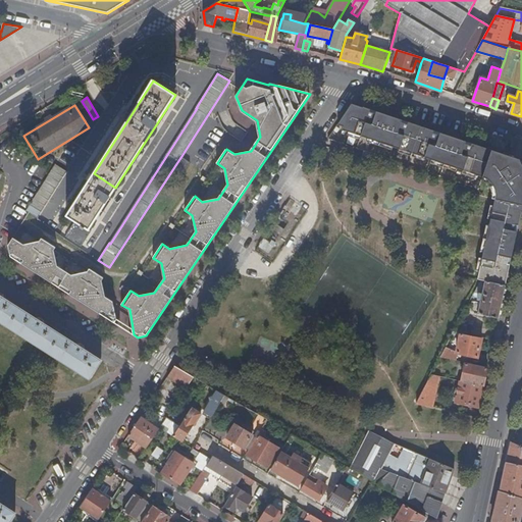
[(494,198),(477,279),(481,280),(505,285),(521,204),(521,167),(521,166),(517,165),(519,160),(386,116),(364,108),(363,109),(352,106),(338,126),(344,127),(343,131),(483,177),(487,179),(489,180),(492,185),(493,188),(494,191),(496,196),(494,198)]
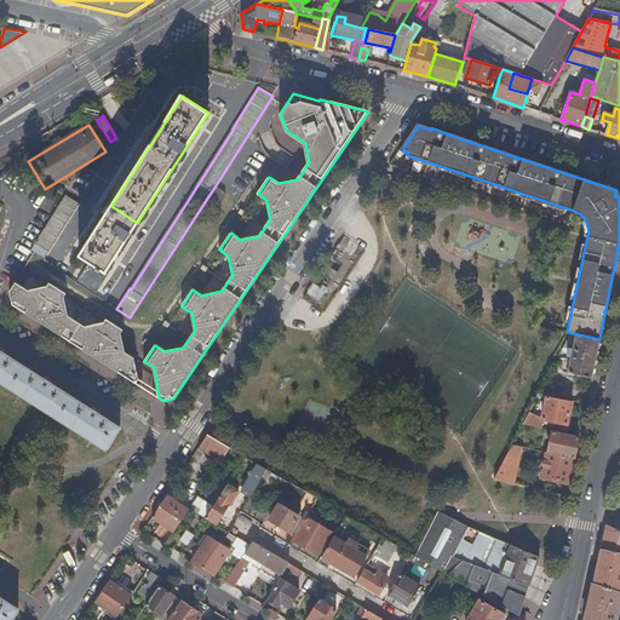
[(225,193),(216,185),(208,196),(218,204),(225,193)]
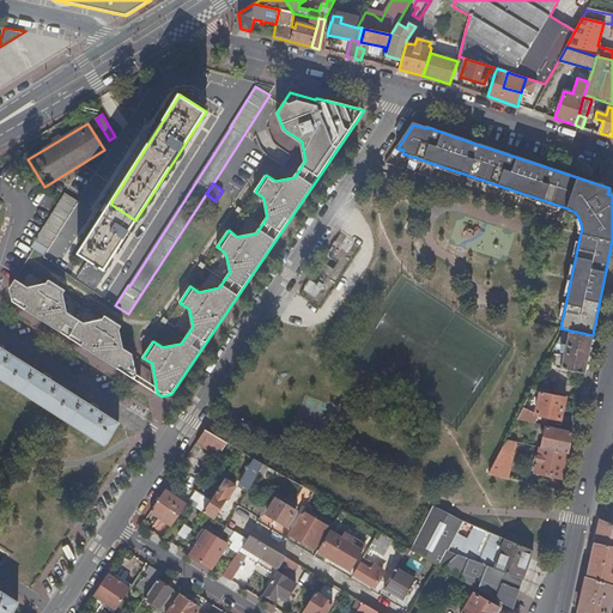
[(65,193),(62,196),(29,249),(43,258),(79,202),(66,194),(65,193)]
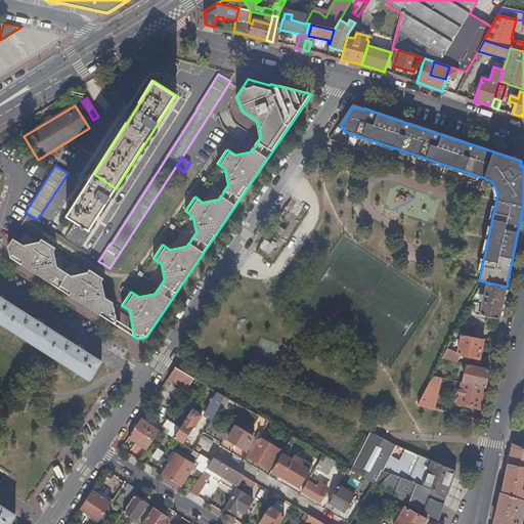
[(89,230),(116,188),(103,180),(94,174),(67,217),(76,222),(66,237),(81,248),(91,232),(89,230)]
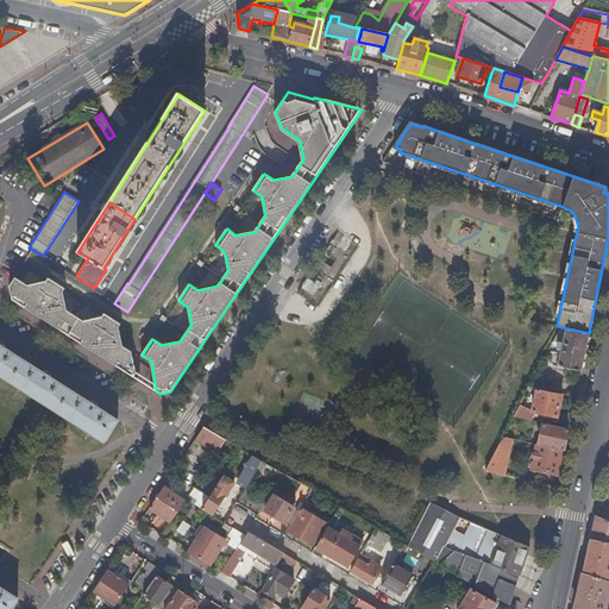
[(12,300),(77,341),(93,320),(85,321),(67,309),(63,293),(64,289),(48,278),(45,282),(27,286),(16,278),(10,287),(12,300)]
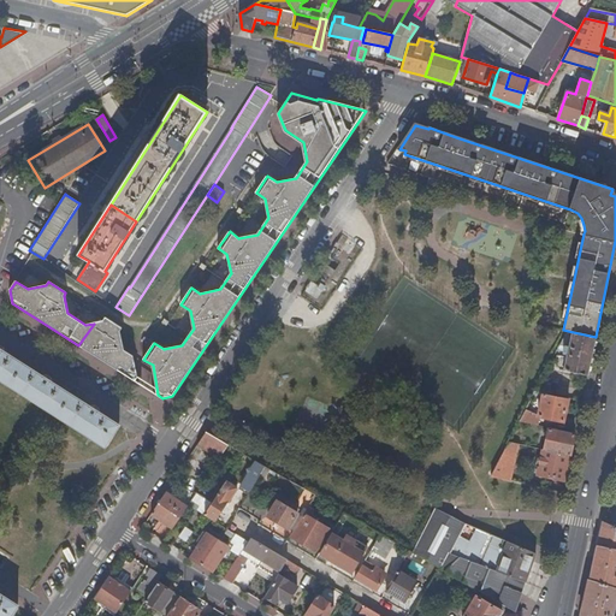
[(94,324),(78,345),(135,381),(138,375),(132,355),(125,350),(120,331),(122,329),(106,318),(104,321),(94,324)]
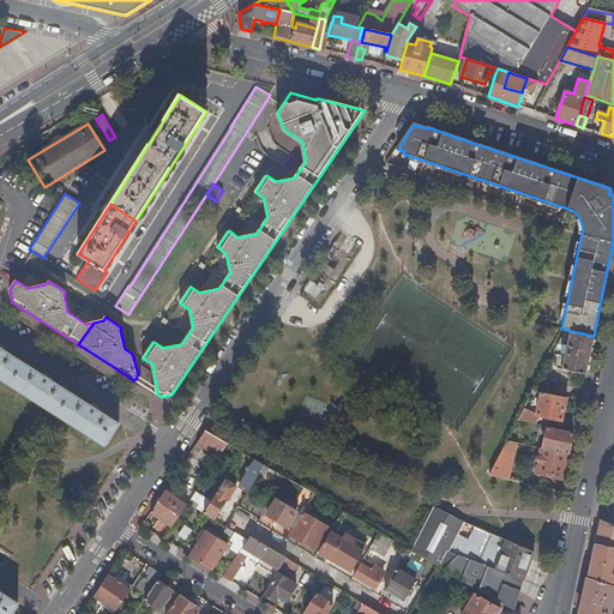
[(594,336),(566,330),(558,344),(564,345),(561,355),(559,355),(557,367),(555,366),(555,367),(585,374),(594,336)]
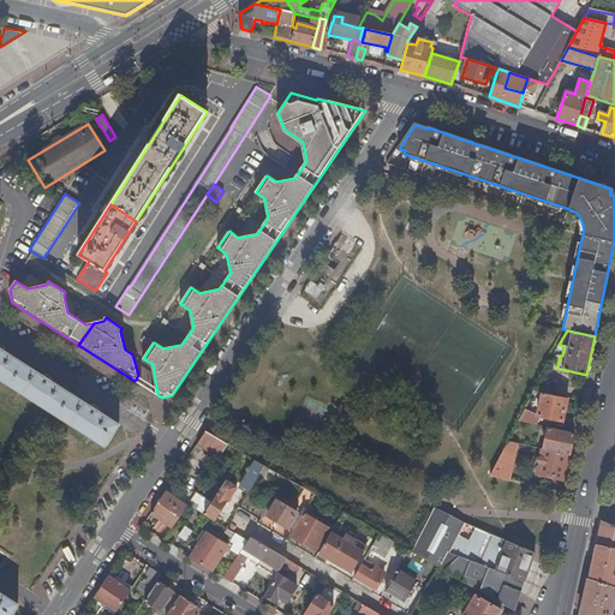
[(0,378),(105,446),(118,424),(99,412),(100,411),(91,406),(90,407),(52,382),(52,381),(43,376),(3,351),(4,350),(0,347),(0,378)]
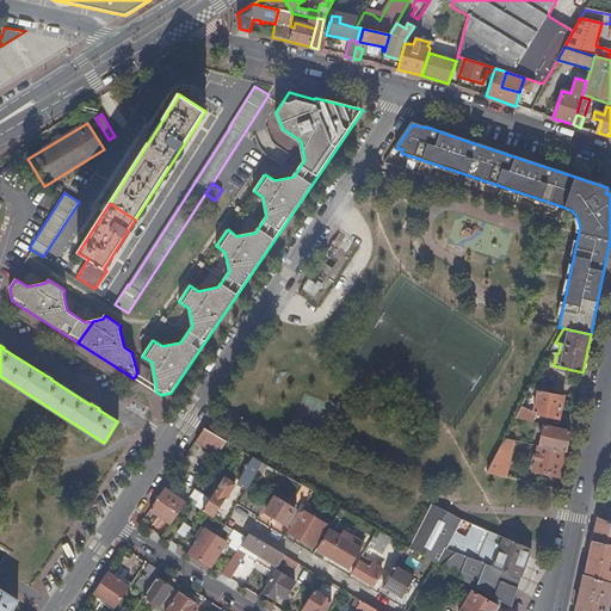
[(530,389),(538,390),(553,393),(555,382),(536,378),(530,389)]
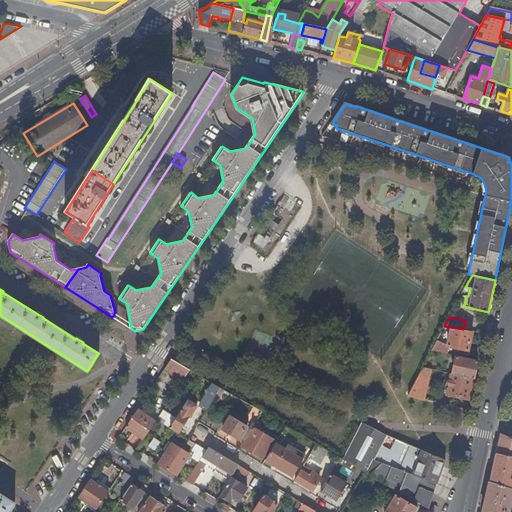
[(437,340),(432,350),(447,353),(449,347),(468,350),(473,331),(463,329),(451,327),(449,336),(447,336),(447,339),(449,339),(447,346),(437,340)]
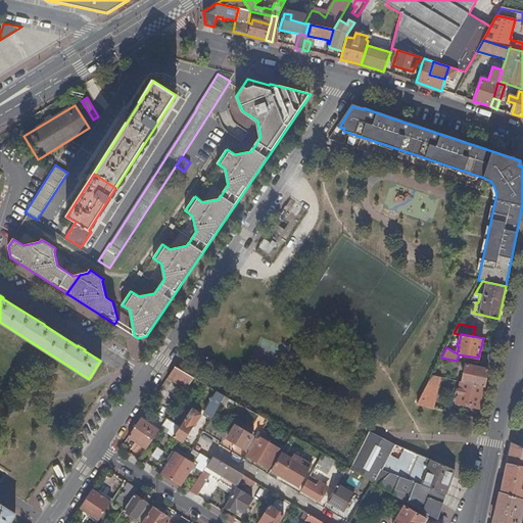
[(488,368),(466,363),(462,382),(484,387),(488,368)]
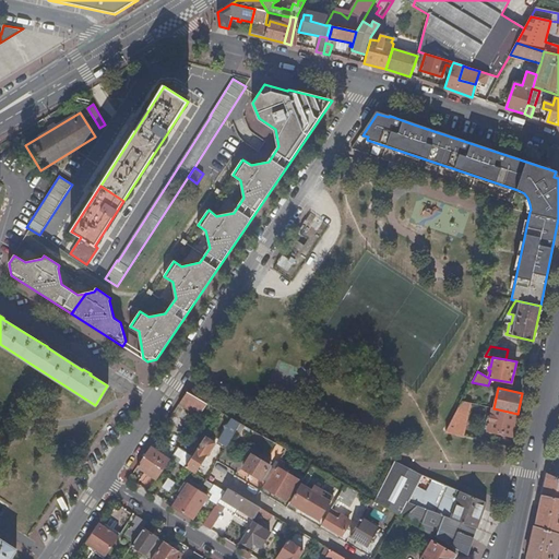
[(198,417),(207,404),(187,392),(179,405),(198,417)]
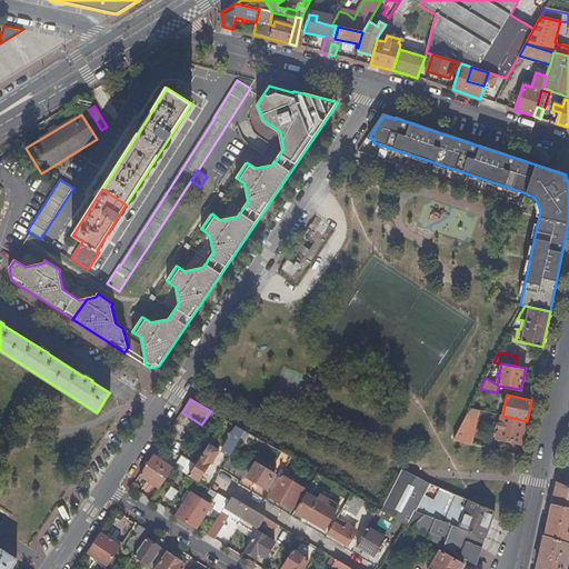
[(479,411),(470,409),(456,440),(471,443),(479,411)]
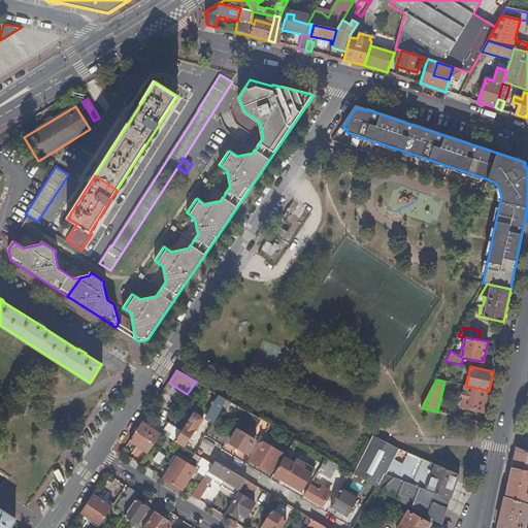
[(466,386),(465,386),(461,406),(484,411),(489,391),(466,386)]
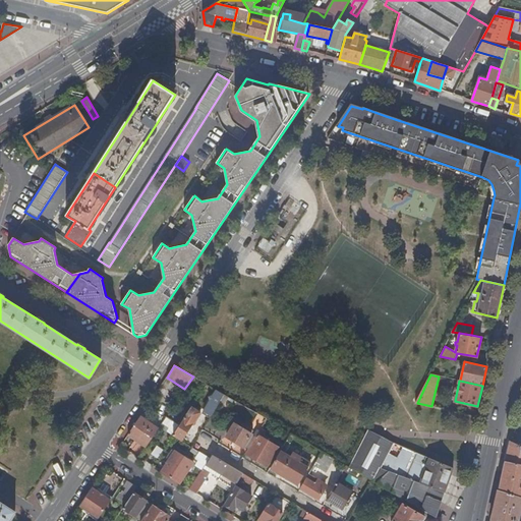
[(206,387),(184,418),(184,419),(173,436),(182,441),(192,424),(188,421),(190,419),(194,421),(199,413),(198,412),(213,392),(206,387)]
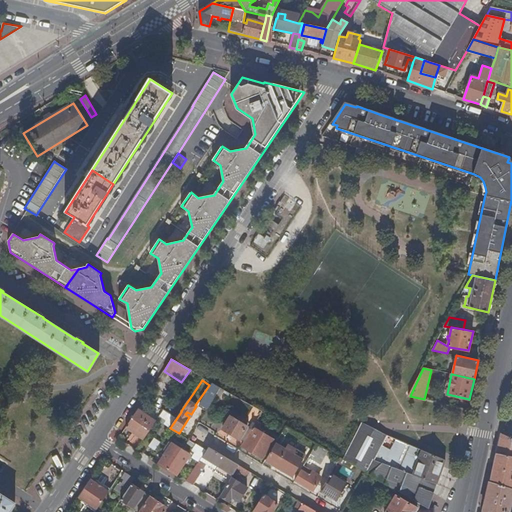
[(200,404),(208,409),(221,387),(213,383),(200,404)]
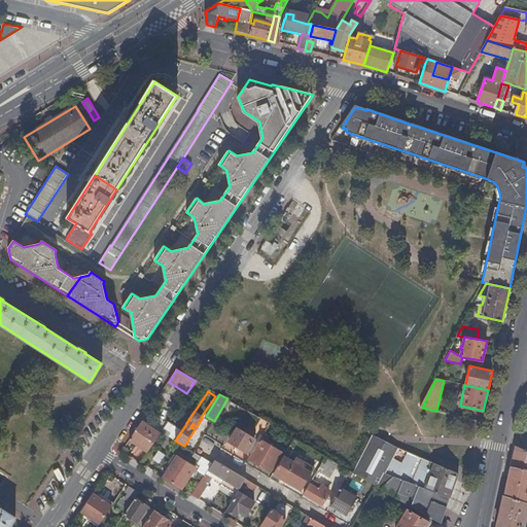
[(130,440),(148,453),(161,434),(141,422),(130,440)]
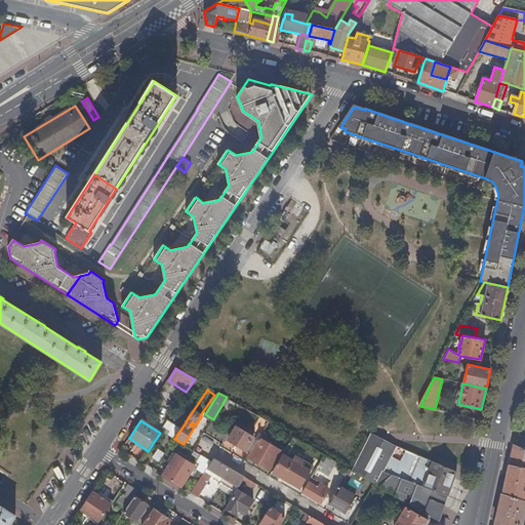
[(170,435),(175,426),(165,421),(161,431),(170,435)]
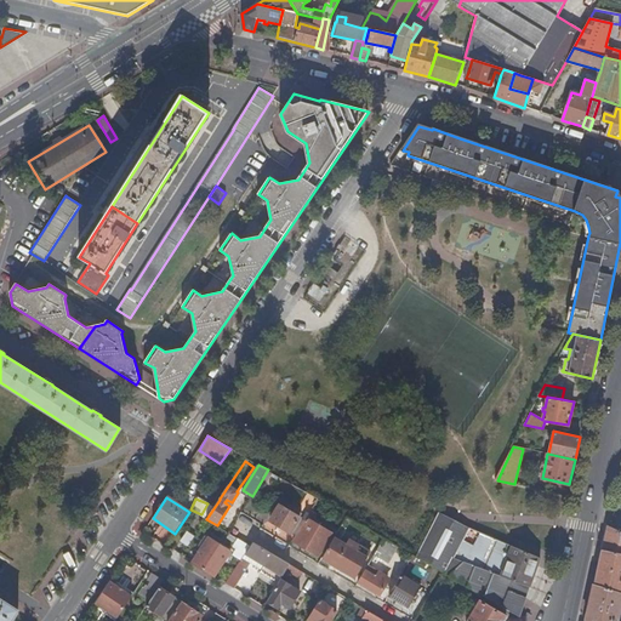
[(296,536),(306,522),(279,506),(271,520),(296,536)]
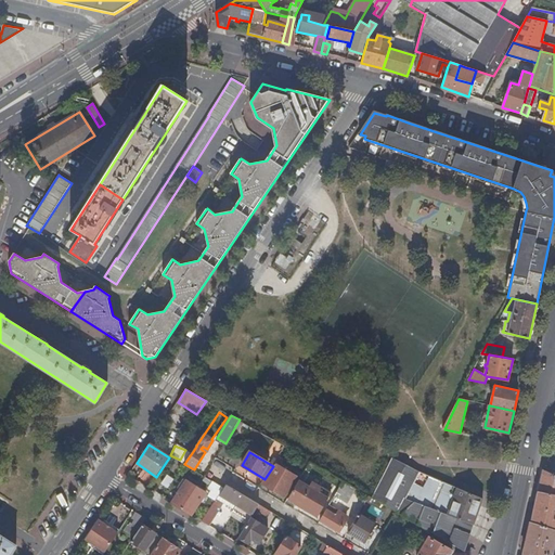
[(372,498),(396,511),(464,551),(474,525),(448,515),(431,508),(405,499),(414,482),(420,472),(394,457),(372,498)]
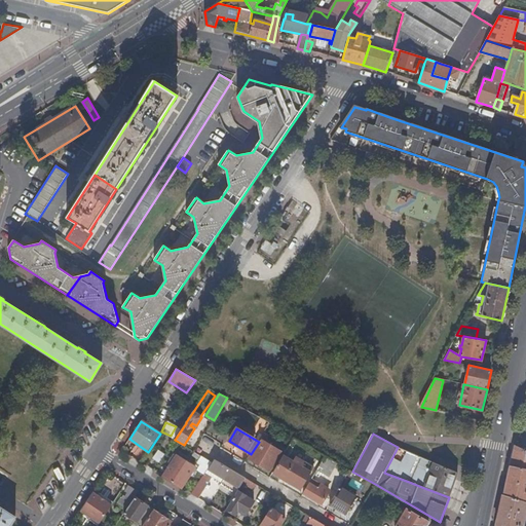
[(251,454),(249,458),(270,471),(282,452),(260,440),(259,442),(251,454)]
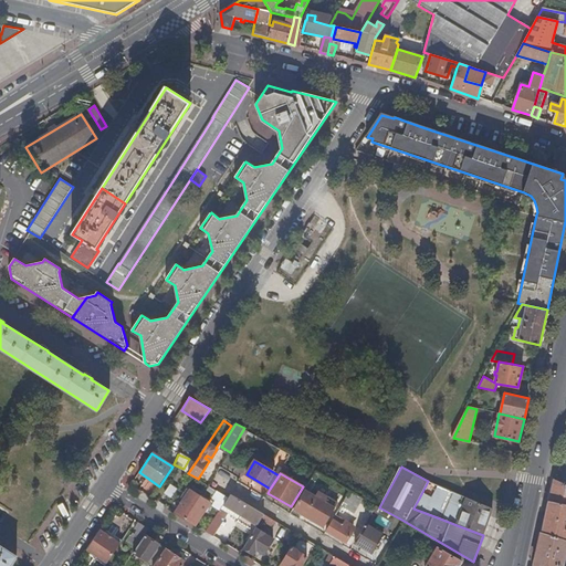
[(565,484),(554,479),(548,501),(565,504),(565,484)]
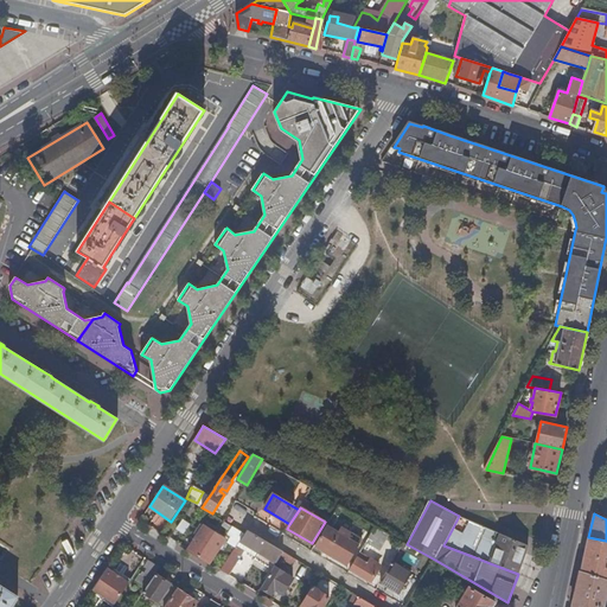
[(174,530),(183,535),(189,524),(181,519),(174,530)]
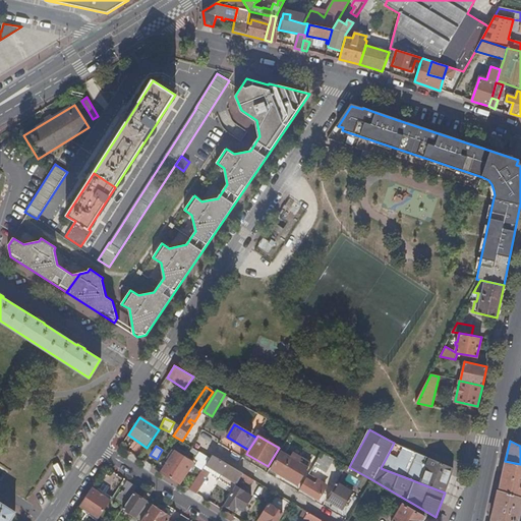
[(398,458),(389,453),(381,468),(405,477),(414,451),(404,447),(398,458)]
